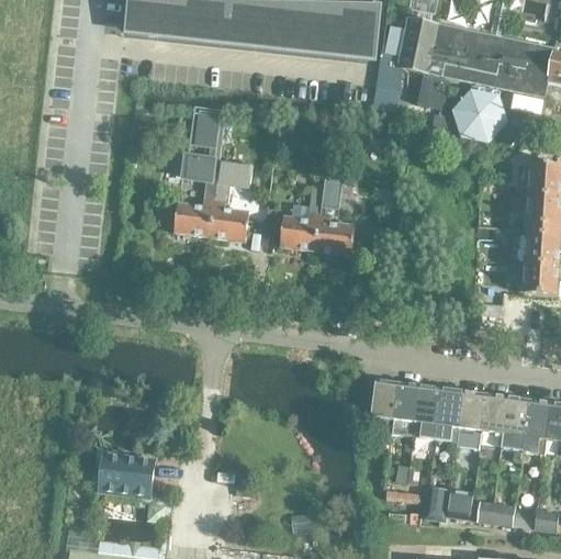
[(136,0),(136,2),(127,2),(124,33),(376,60),(381,9),(351,9),(351,0),(136,0)]
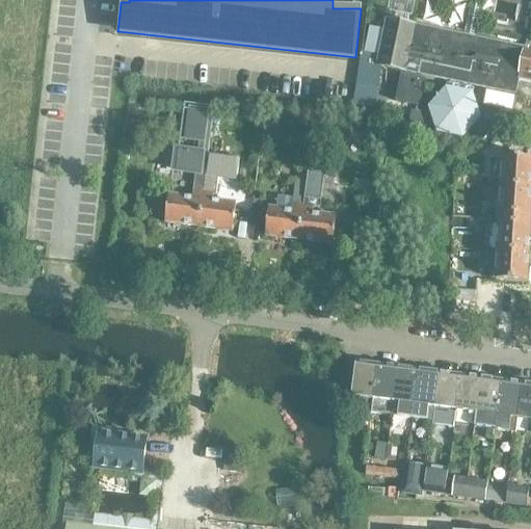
[(390,0),(389,7),(412,12),(415,0),(390,0)]
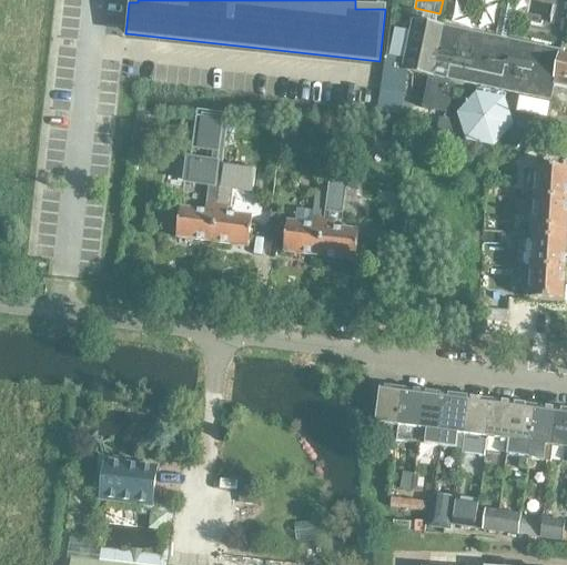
[(559,50),(412,19),(402,68),(433,74),(433,77),(427,76),(421,106),(447,111),(453,81),(438,78),(438,76),(488,86),(487,88),(476,86),(468,120),(498,125),(505,91),(493,89),(494,87),(538,96),(537,98),(517,93),(515,110),(546,115),(549,100),(543,99),(544,97),(549,98),(553,82),(559,53),(559,50)]
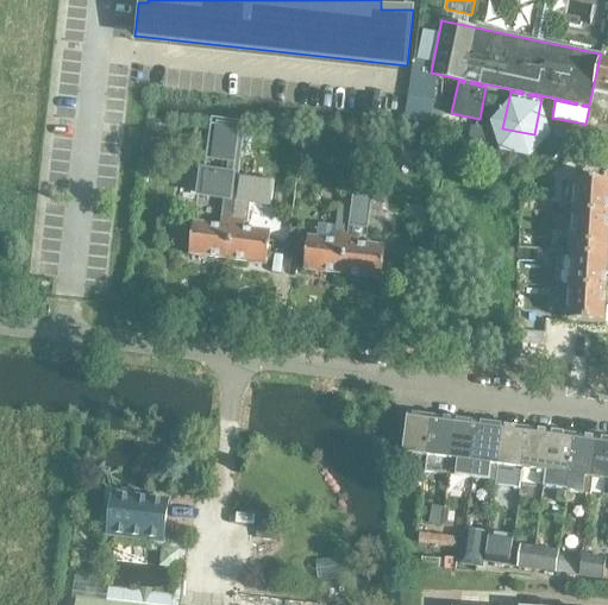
[(607,58),(600,57),(593,88),(607,92),(607,58)]
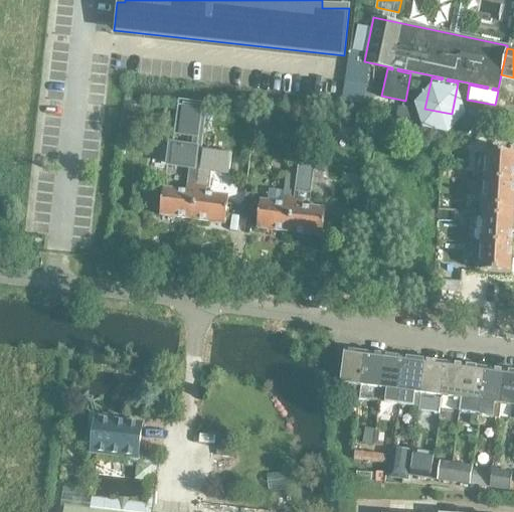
[(362,99),(363,87),(345,86),(344,98),(362,99)]
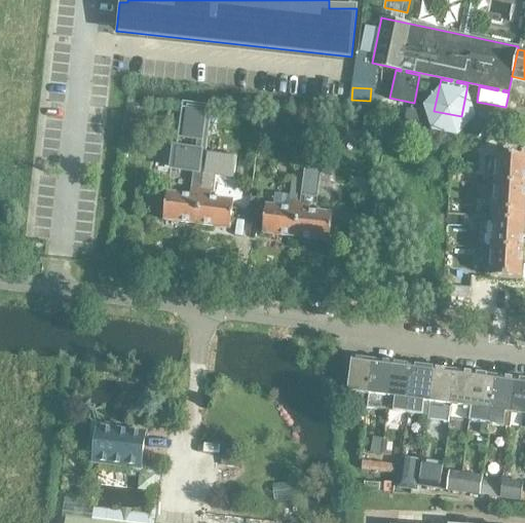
[(163,208),(162,218),(195,222),(200,186),(202,172),(204,150),(211,106),(185,103),(181,137),(196,139),(195,147),(176,145),(176,146),(175,147),(173,166),(192,169),(189,194),(166,191),(163,208)]
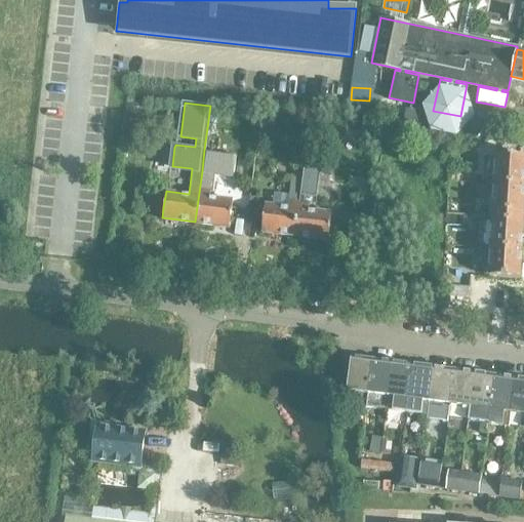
[(408,108),(403,131),(415,133),(420,110),(408,108)]
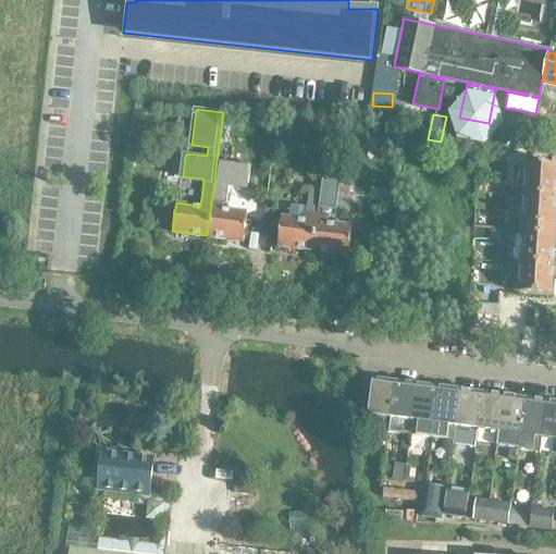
[(276,124),(275,136),(296,138),(297,126),(276,124)]
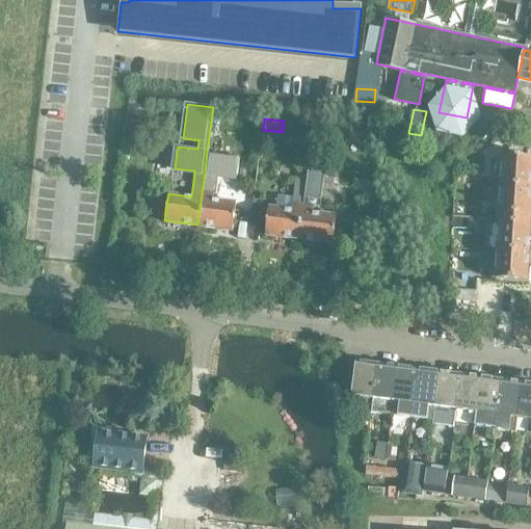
[(366,133),(365,138),(378,141),(380,129),(367,126),(366,130),(366,133)]
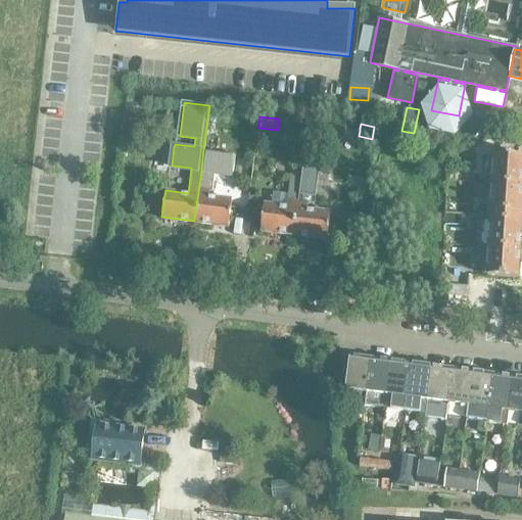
[(199,185),(194,221),(229,225),(230,216),(232,198),(208,195),(210,187),(212,187),(215,173),(232,176),(235,153),(203,149),(201,171),(199,185)]
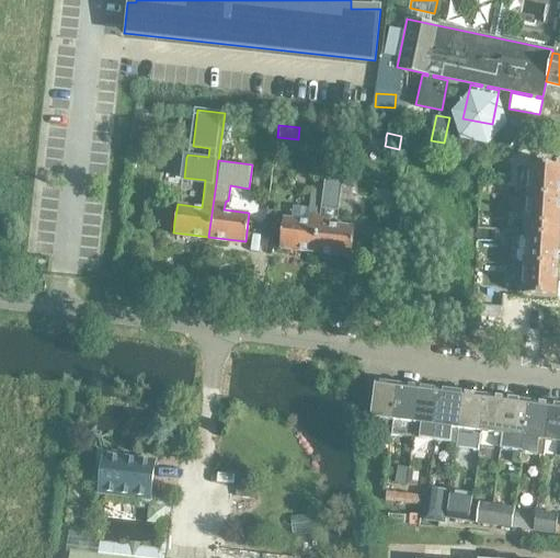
[(559,166),(529,164),(527,194),(559,196),(559,194),(559,166)]
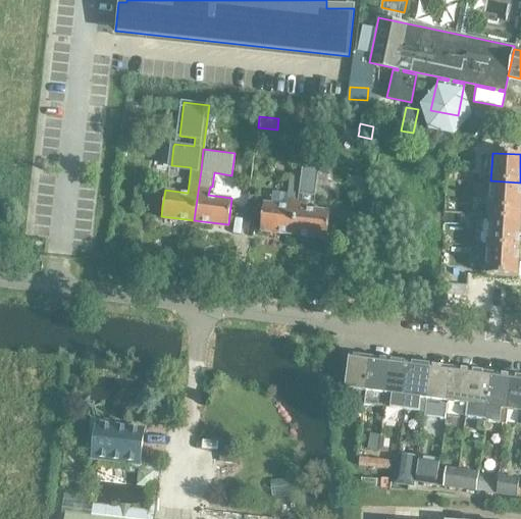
[(298,198),(294,234),(326,238),(329,211),(307,208),(307,200),(313,201),(318,161),(302,159),(300,176),(299,189),(298,198)]
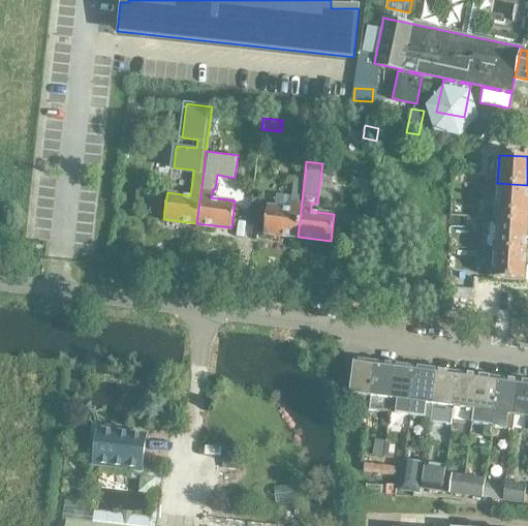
[(266,214),(264,234),(294,237),(298,237),(302,200),(303,191),(304,179),(293,177),(289,208),(267,206),(266,213),(266,214)]
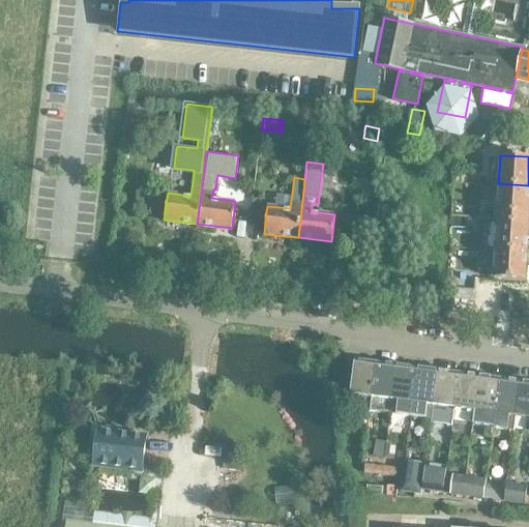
[(498,183),(495,250),(526,251),(528,185),(498,183)]
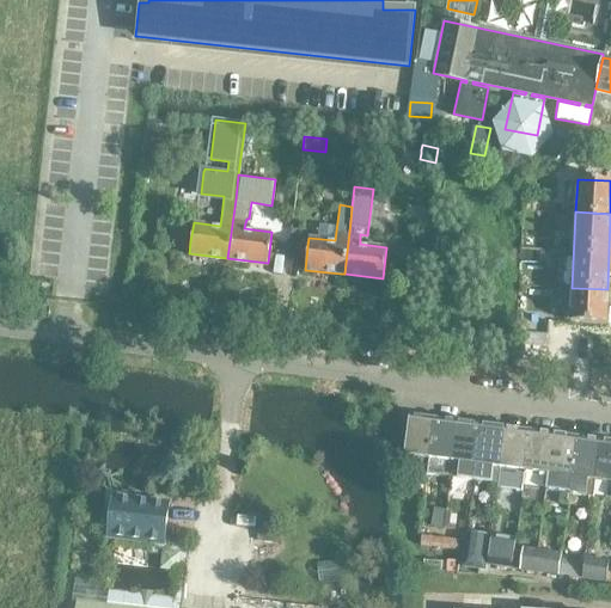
[(606,323),(608,289),(572,288),(570,320),(606,323)]
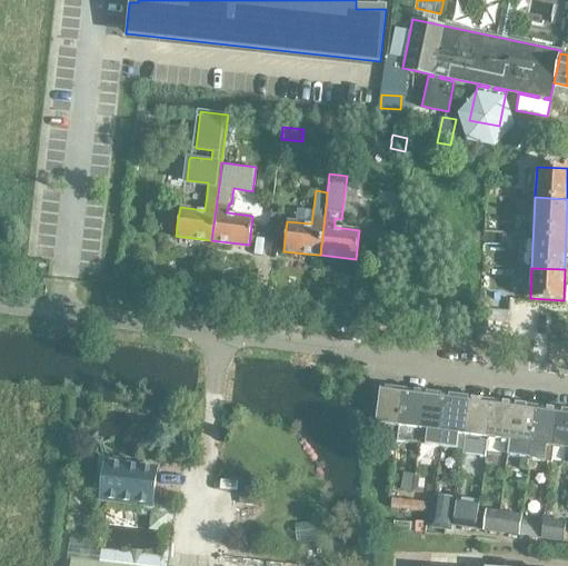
[(485,317),(507,319),(507,309),(486,307),(485,317)]
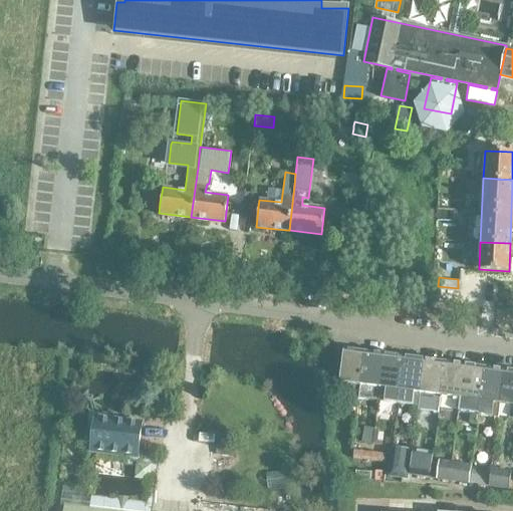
[(359,384),(363,349),(342,347),(338,381),(359,384)]
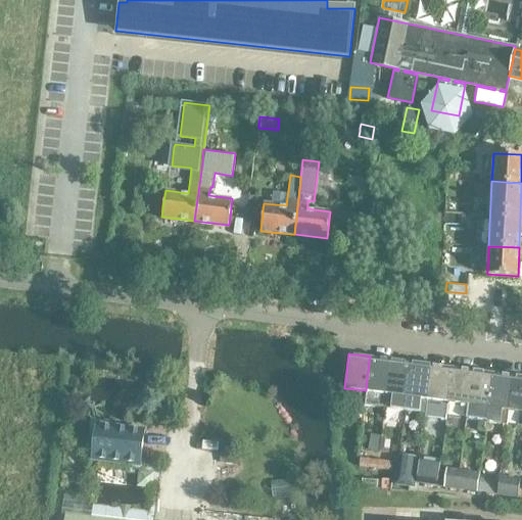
[(384,406),(390,359),(370,356),(366,390),(364,403),(384,406)]
